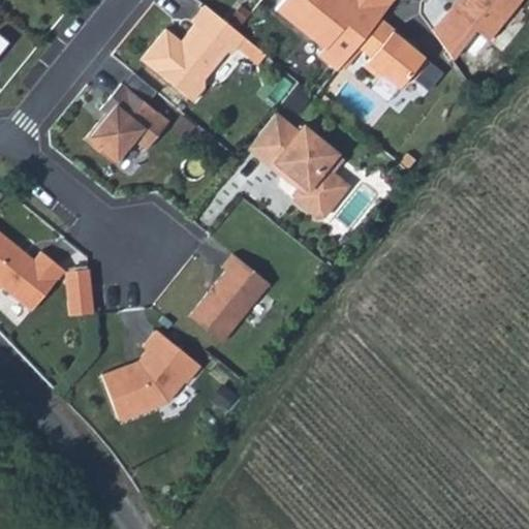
[(382,19),(397,0),(286,0),(278,10),(327,50),(321,57),(340,71),(360,48),(382,19)]
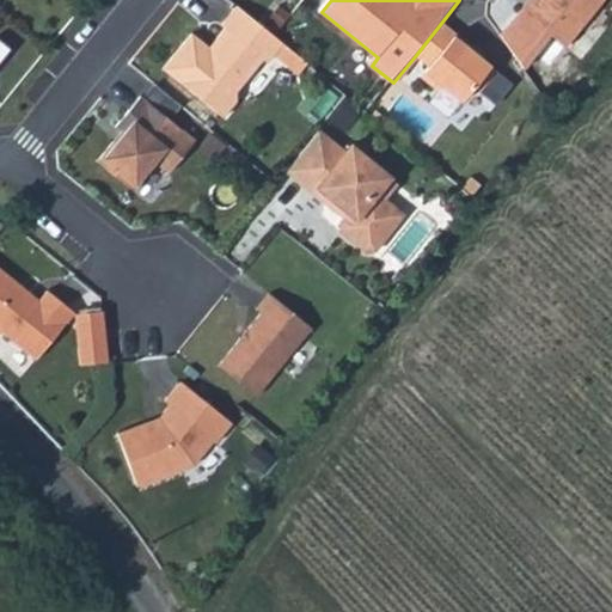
[(532,0),(531,2),(524,12),(569,48),(607,0),(532,0)]
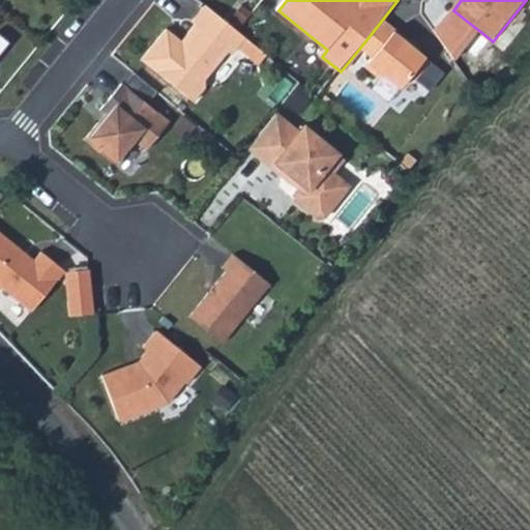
[(248,39),(208,6),(201,15),(195,23),(198,26),(183,42),(169,30),(143,60),(195,101),(207,88),(207,80),(231,52),(235,55),(256,72),(269,56),(248,39)]
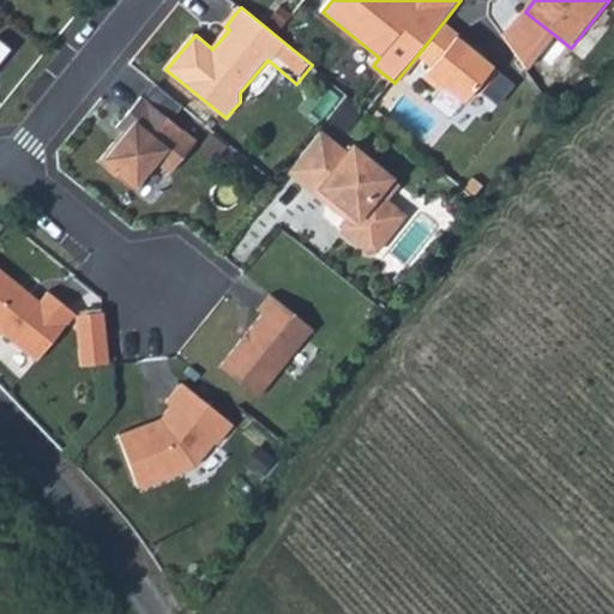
[(459,35),(444,22),(417,55),(433,68),(425,78),(441,92),(446,88),(465,103),(479,89),(485,92),(501,72),(473,49),(475,47),(459,35)]
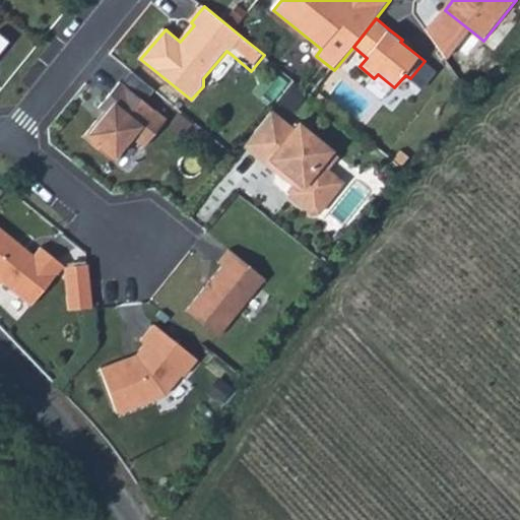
[(168,121),(121,82),(111,95),(101,109),(106,113),(85,138),(116,164),(135,139),(145,148),(168,121)]
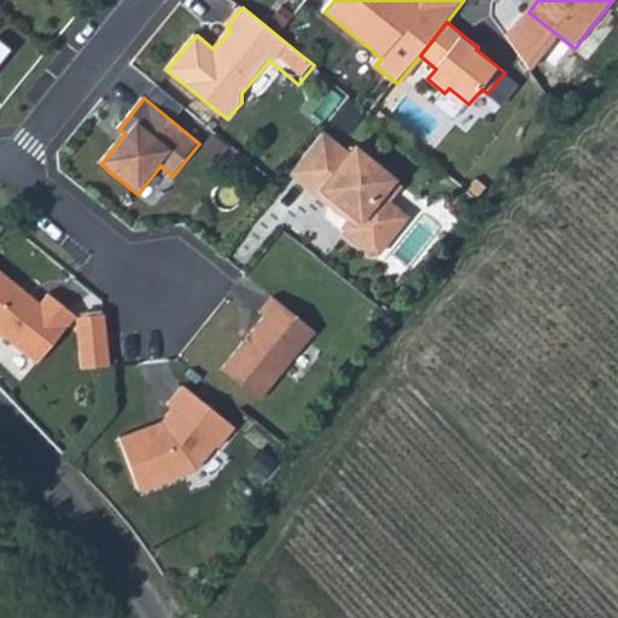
[(351,156),(325,134),(293,174),(307,185),(320,196),(324,191),(356,217),(353,222),(348,227),(349,235),(373,255),(382,254),(404,226),(378,204),(397,180),(357,149),(351,156)]
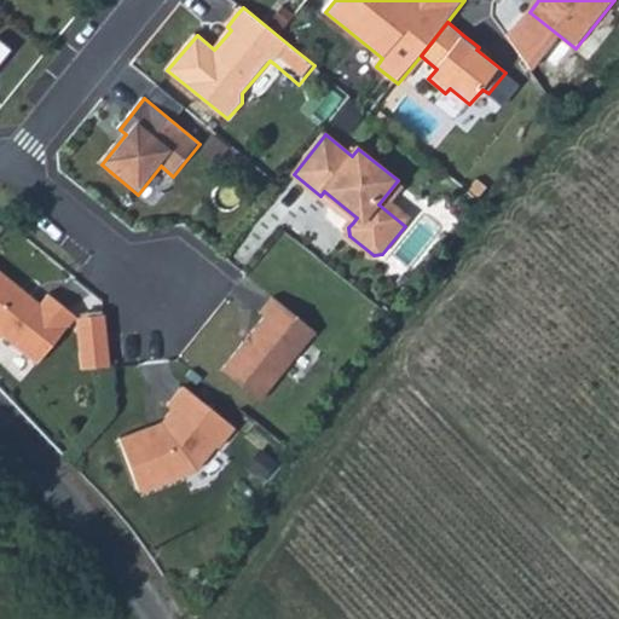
[(405,186),(398,180),(379,204),(405,226),(411,219),(392,203),(405,186)]
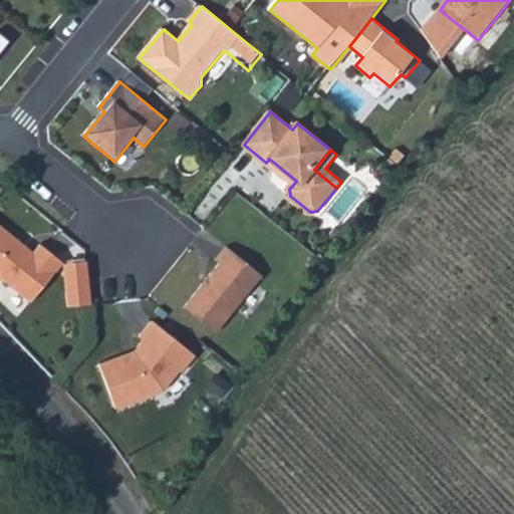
[(296,181),(269,159),(266,163),(293,185),(296,181)]
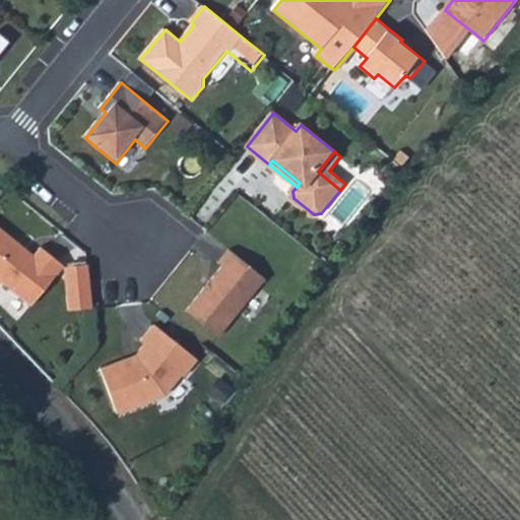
[(0,286),(29,312),(59,275),(53,271),(60,263),(52,256),(43,249),(36,257),(0,228),(0,286)]
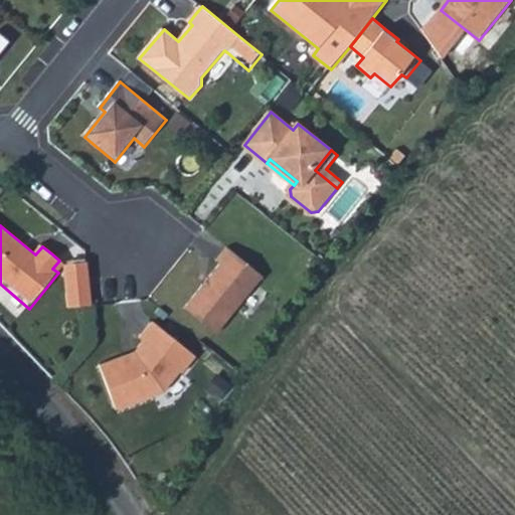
[(222,265),(186,309),(218,334),(265,277),(229,248),(223,254),(218,262),(222,265)]
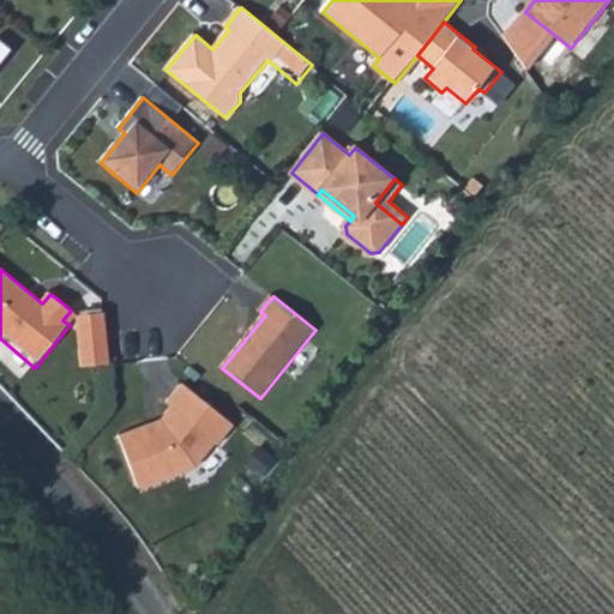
[(236,426),(185,384),(178,393),(169,403),(174,408),(163,420),(121,437),(142,489),(198,468),(217,444),(220,446),(236,426)]
